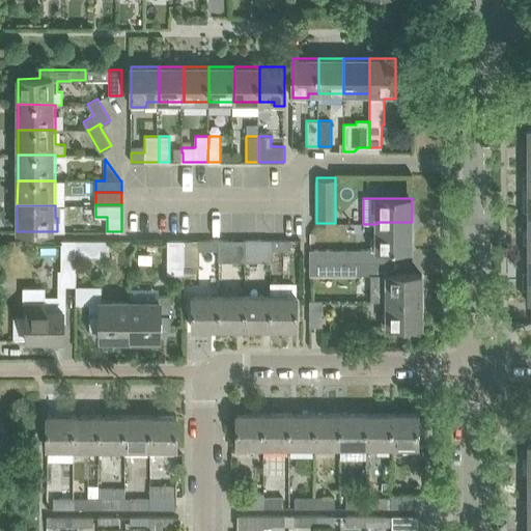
[(348,250),(309,250),(309,260),(348,260),(348,262),(372,262),(373,262),(393,262),(393,250),(394,250),(412,250),(412,222),(378,222),(378,224),(378,235),(373,235),(373,240),(370,240),(370,250),(348,250)]
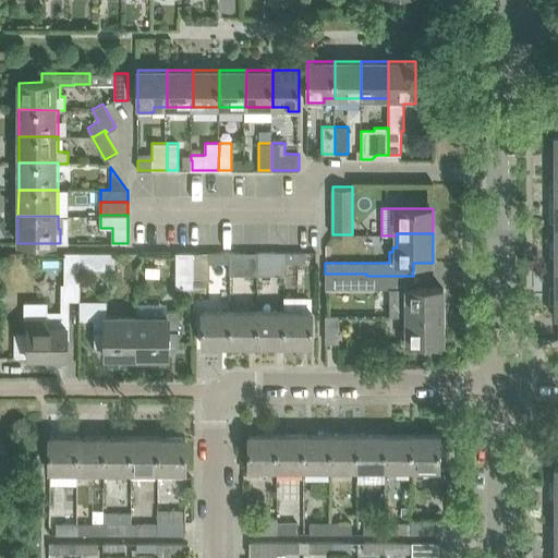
[(82,299),(82,269),(81,252),(65,252),(65,300),(82,299)]
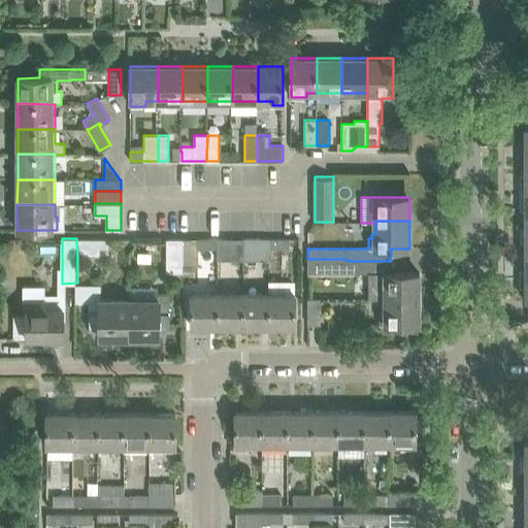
[(110,255),(110,238),(76,238),(77,255),(110,255)]
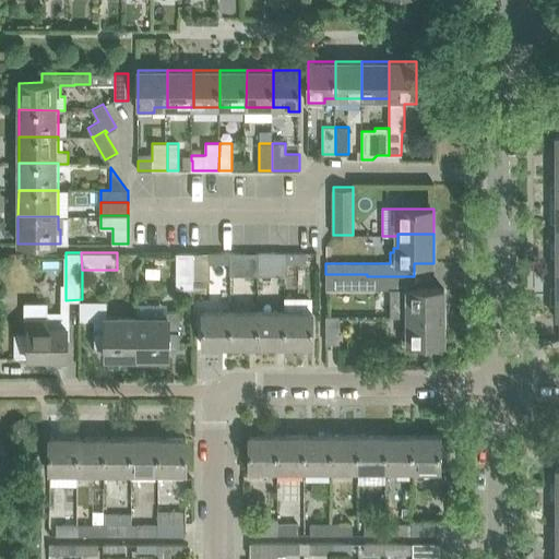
[(193,288),(193,253),(176,252),(176,288),(193,288)]
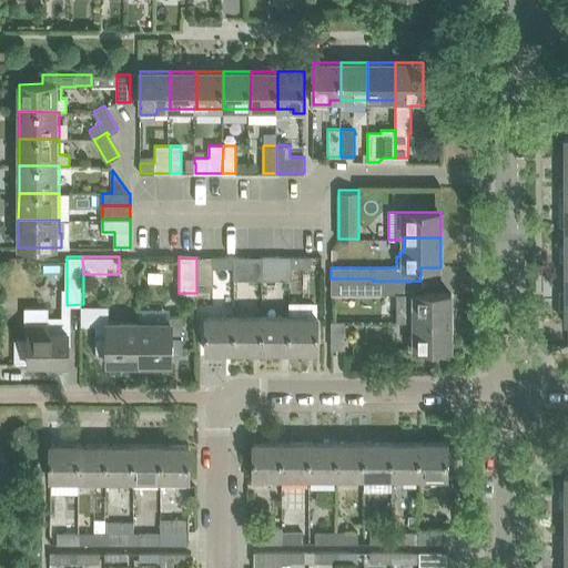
[(233,267),(234,267),(234,256),(213,256),(213,267),(233,267)]
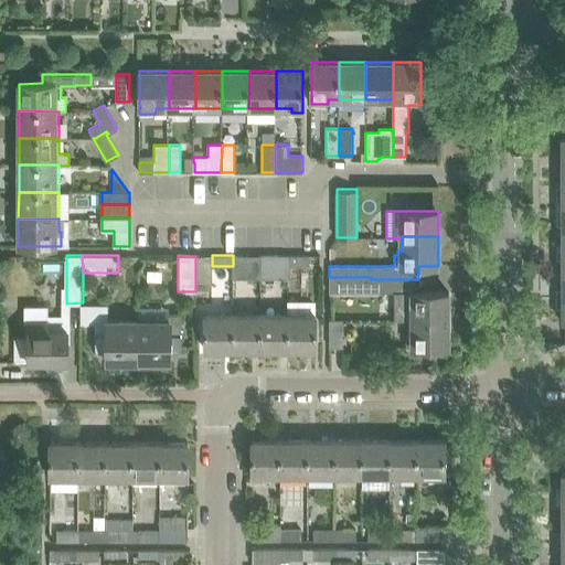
[(260,277),(260,255),(233,255),(233,266),(232,266),(232,278),(260,277)]
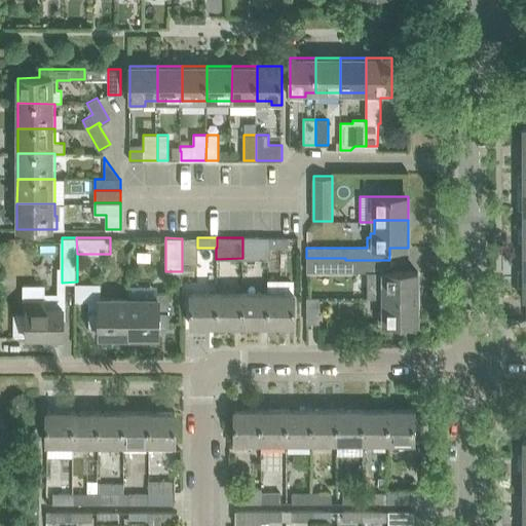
[(242,258),(268,258),(267,248),(268,248),(268,237),(242,237),(242,258)]
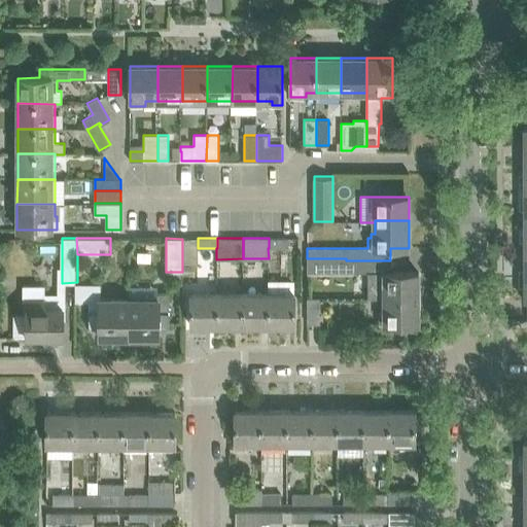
[(288,238),(269,238),(269,248),(288,248),(288,238)]
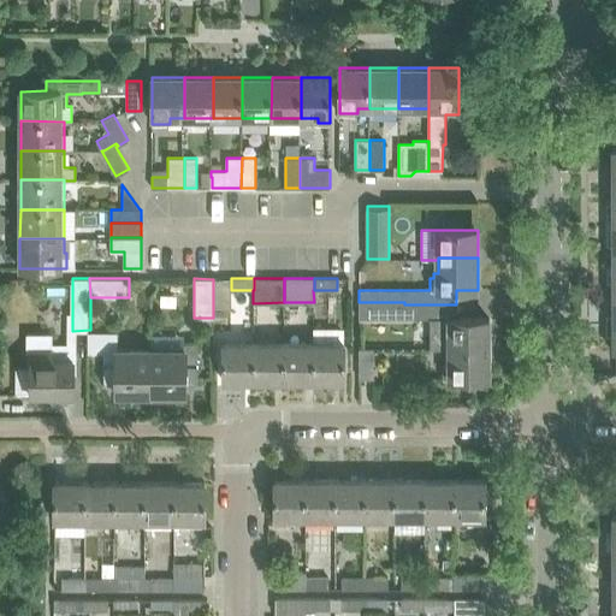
[(404,302),(359,302),(359,319),(404,319),(404,304),(404,302)]
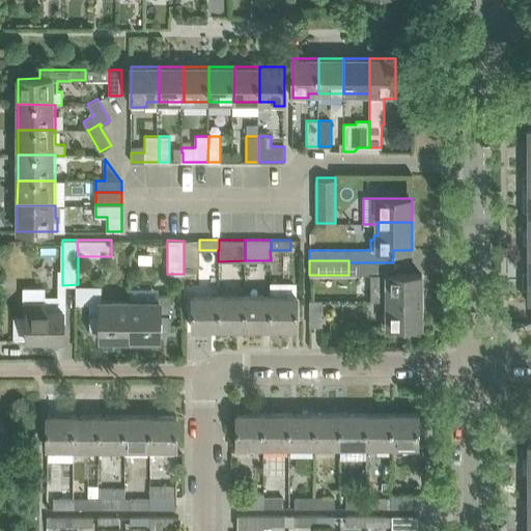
[(372,275),(371,301),(387,301),(387,300),(422,300),(422,275),(401,275),(394,275),(393,275),(393,262),(373,262),(372,262),(372,275)]
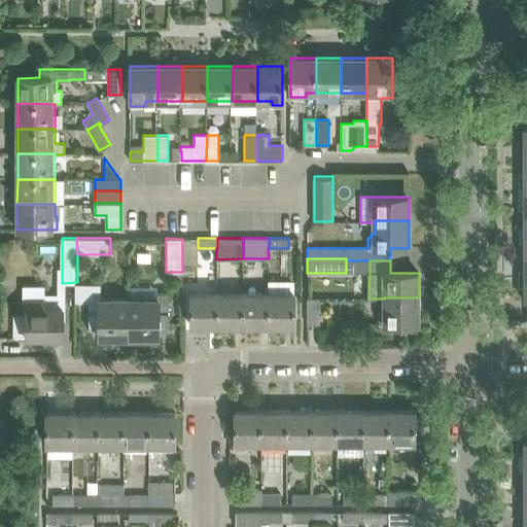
[(99,327),(100,338),(131,338),(131,299),(101,299),(101,283),(75,283),(75,302),(89,302),(90,327),(99,327)]
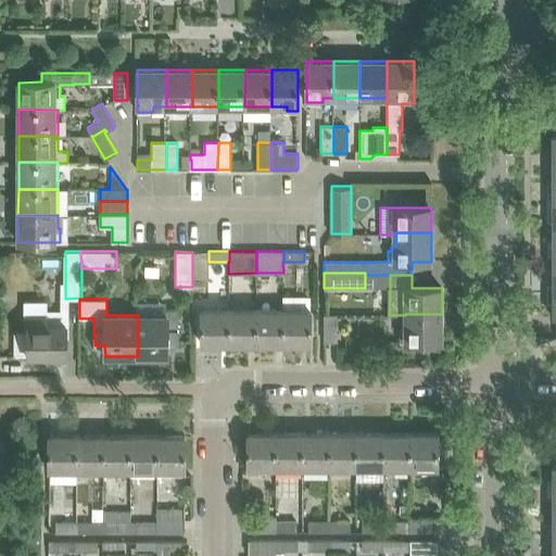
[(28,356),(66,356),(66,325),(64,325),(64,313),(47,313),(47,301),(25,301),(25,318),(28,318),(28,356)]
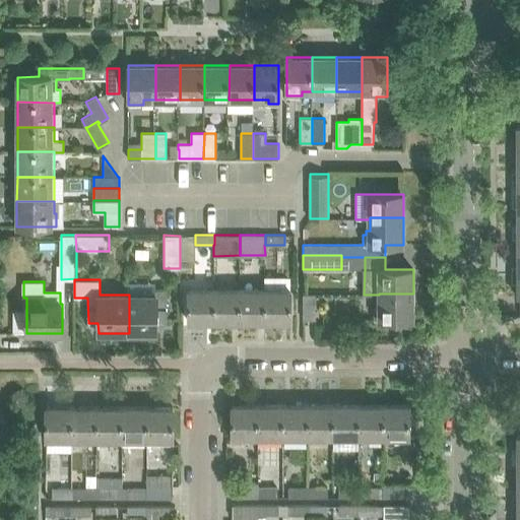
[(188,288),(188,322),(214,322),(214,288),(188,288)]
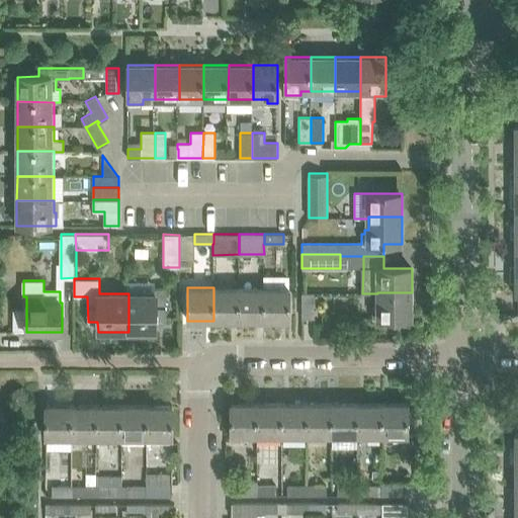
[(239,321),(239,287),(213,287),(213,321),(239,321)]
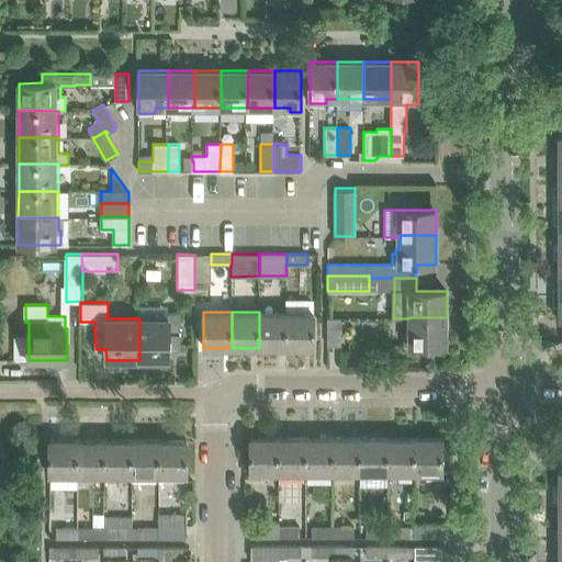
[(259,312),(259,348),(287,348),(287,312),(259,312)]
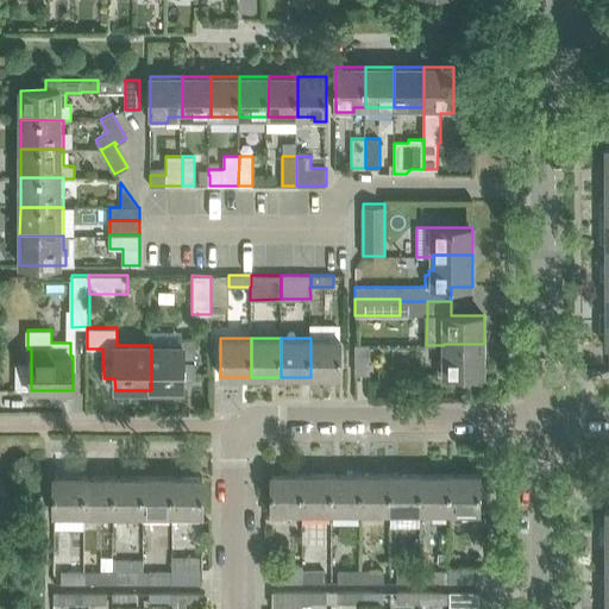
[(340,377),(340,338),(311,338),(311,377),(340,377)]
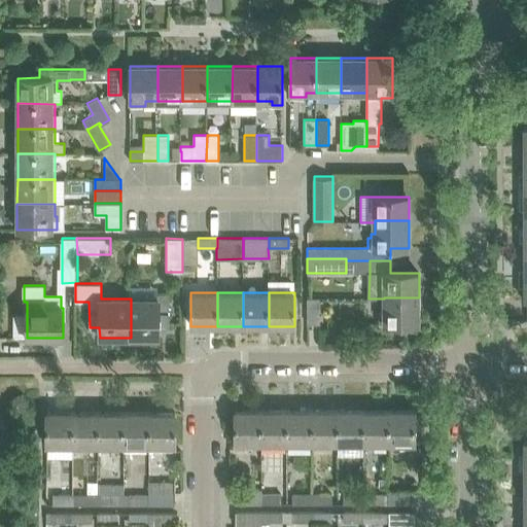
[(160,299),(131,299),(131,338),(159,337),(159,328),(169,328),(169,293),(160,293),(160,299)]
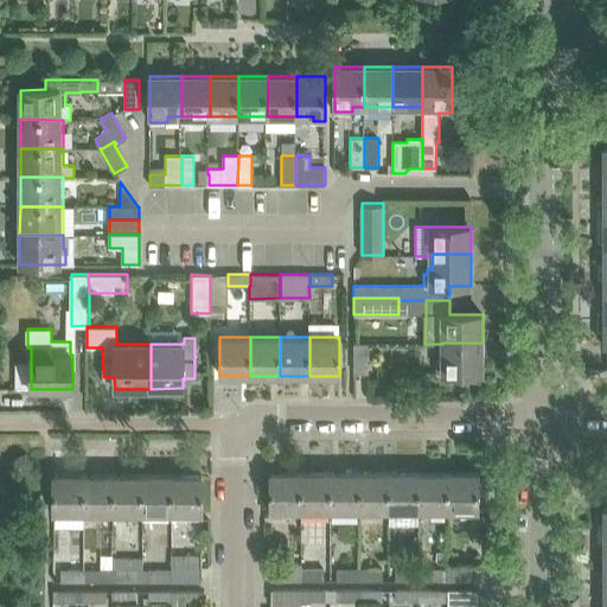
[(442,358),(436,358),(436,374),(483,374),(483,343),(442,343),(442,344),(442,358)]
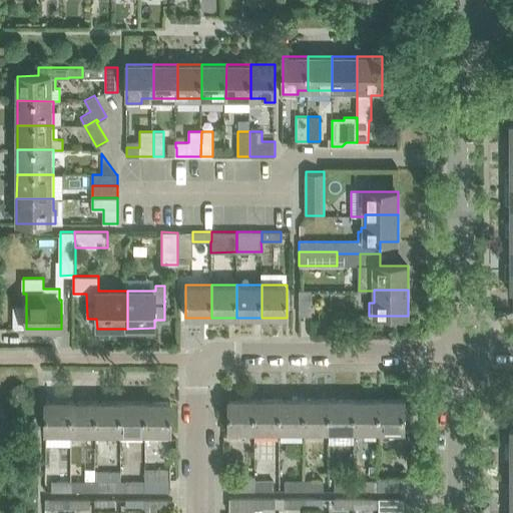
[(312,316),(312,291),(304,291),(300,291),(299,316),(312,316)]
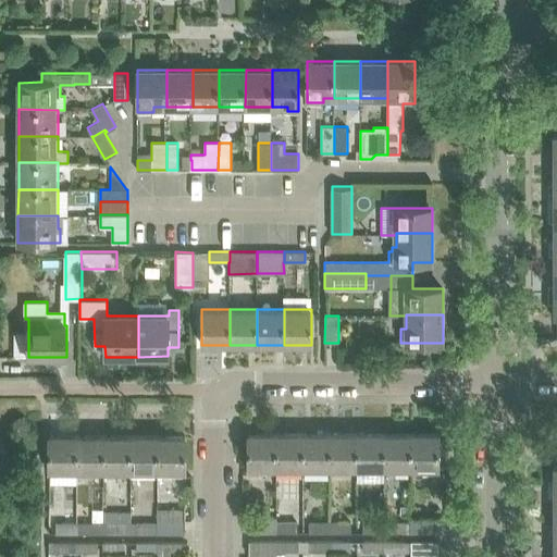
[(248,433),(248,468),(275,468),(275,433),(248,433)]
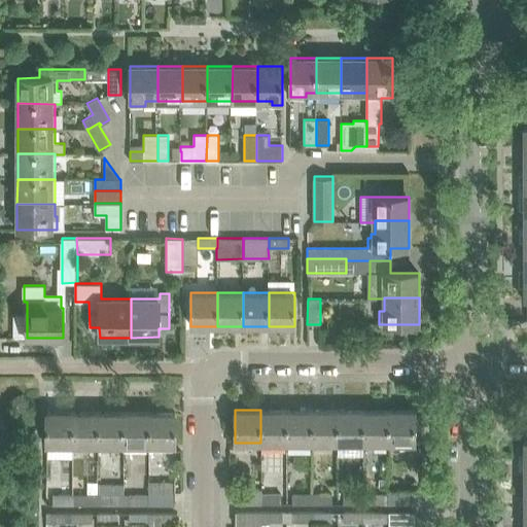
[(260,410),(260,443),(286,443),(286,410),(260,410)]
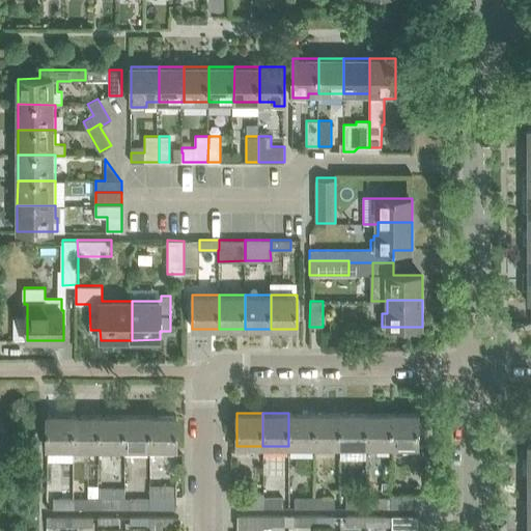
[(314,413),(288,413),(288,446),(314,446),(314,413)]
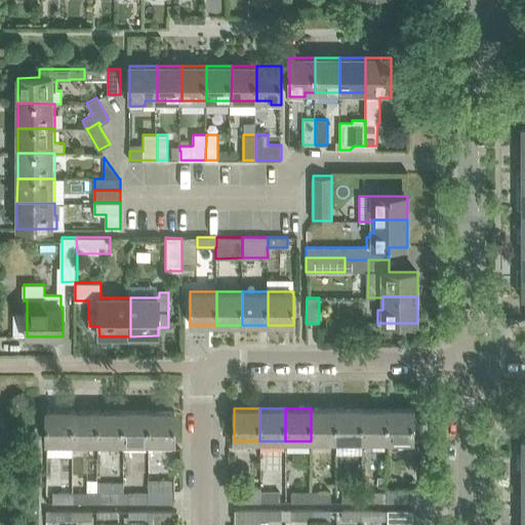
[(311,408),(311,441),(336,441),(336,408),(311,408)]
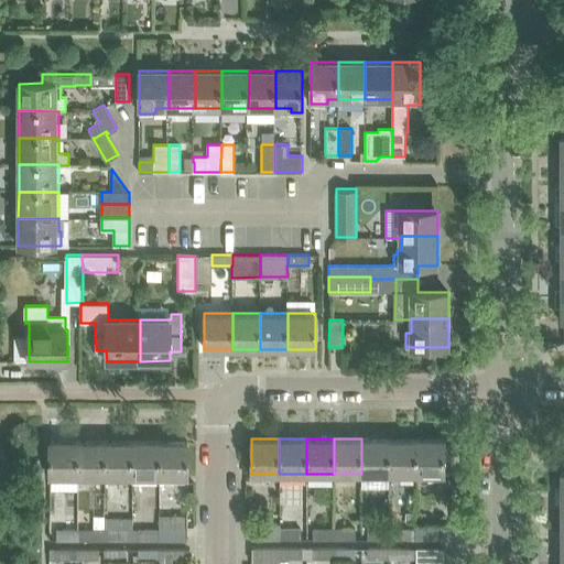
[(361,438),(361,474),(389,475),(389,438),(361,438)]
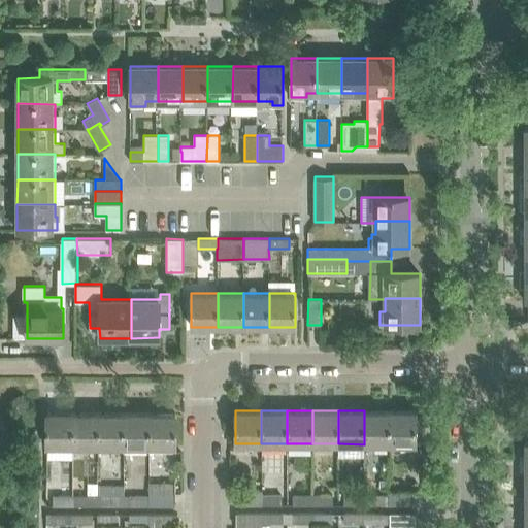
[(364,410),(364,444),(390,444),(390,410),(364,410)]
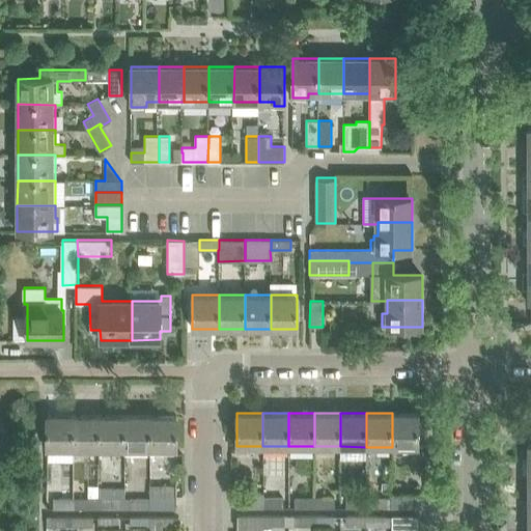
[(418,413),(392,413),(392,447),(418,447),(418,413)]
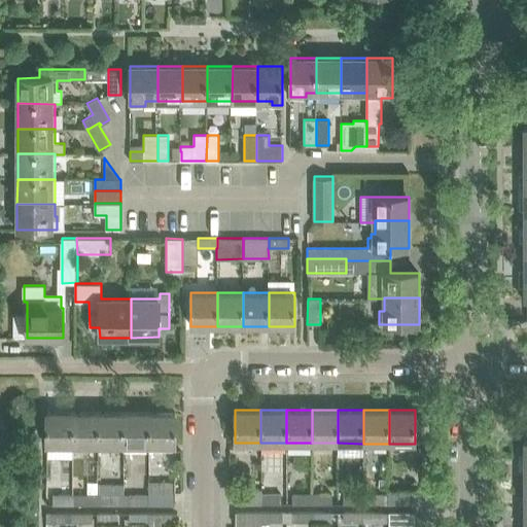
[(46,412),(46,445),(72,445),(72,412),(46,412)]
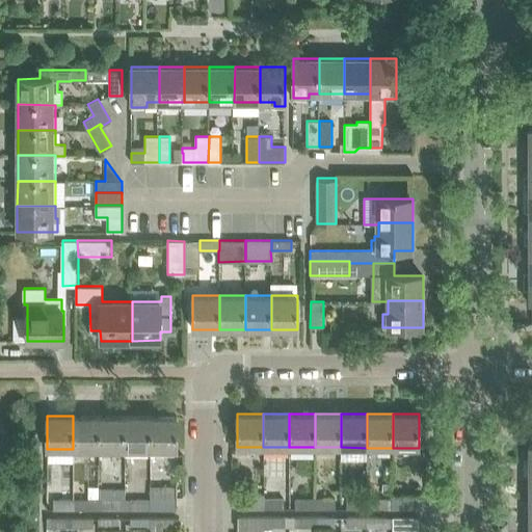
[(99,416),(73,416),(73,449),(99,449),(99,416)]
